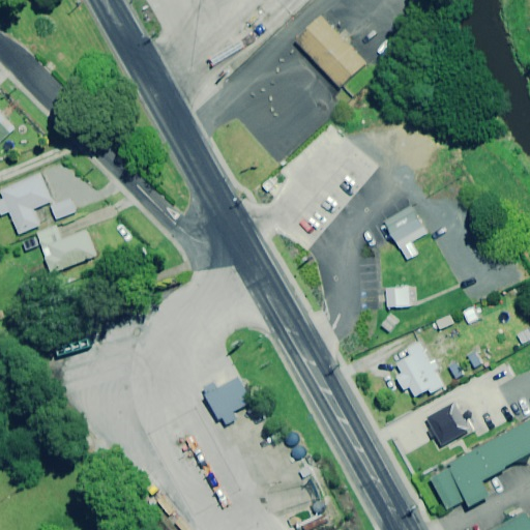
[(290,42),(343,92),(367,66),(315,17),(290,42)]
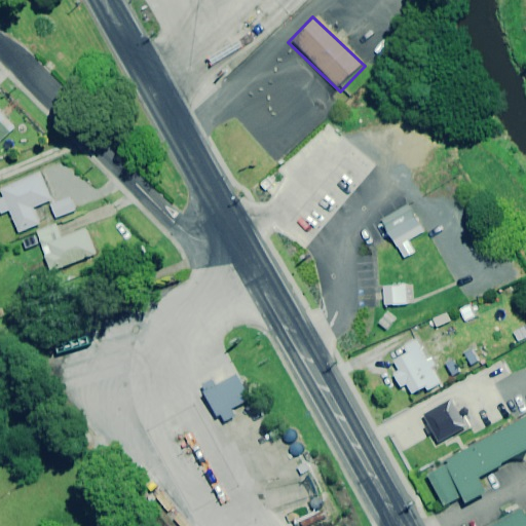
[(0,141),(10,133),(0,121),(0,141)]
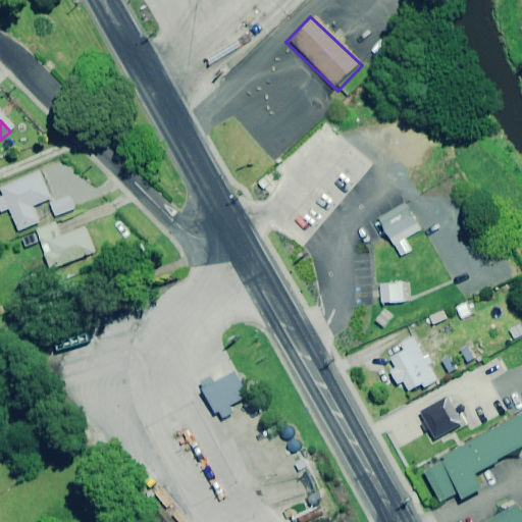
[(52,198),(41,172),(2,189),(6,197),(0,199),(0,206),(2,212),(10,209),(19,230),(40,222),(33,206),(52,198)]
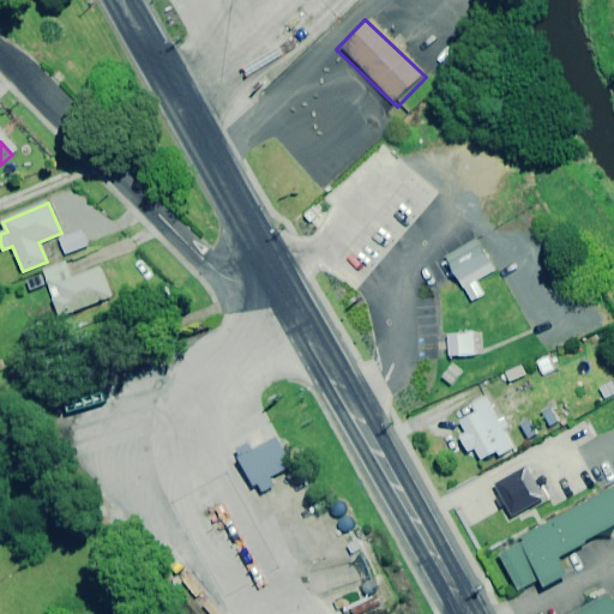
[(89,247),(84,230),(61,238),(66,254),(89,247)]
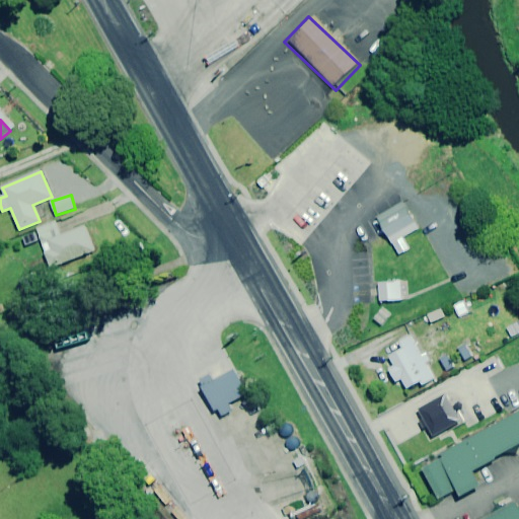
[(408,207),(380,223),(390,240),(418,224),(408,207)]
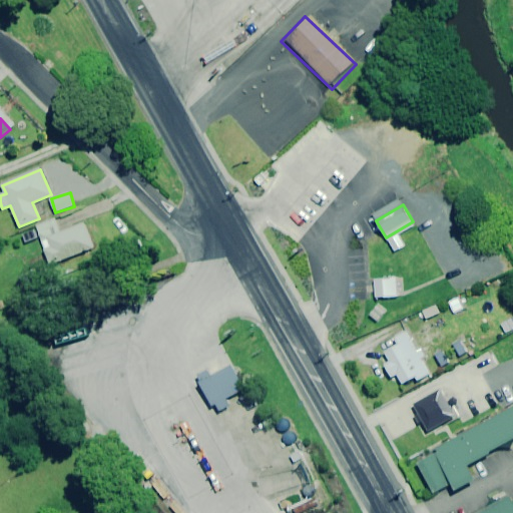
[(61,232),(56,219),(37,226),(51,265),(94,248),(85,224),(61,232)]
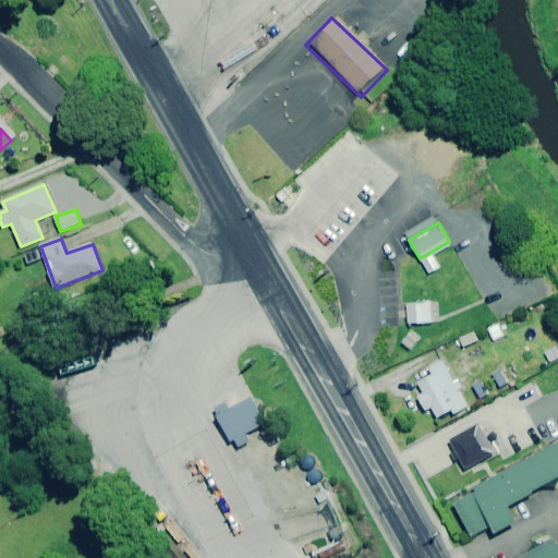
[(443,362),(429,368),(434,376),(420,384),(425,393),(419,397),(426,411),(433,408),(438,419),(452,411),(455,414),(468,408),(458,389),(471,383),(480,399),(490,393),(481,375),(494,367),(498,377),(510,371),(500,351),(474,365),(470,358),(460,363),(465,372),(452,379),(443,362)]
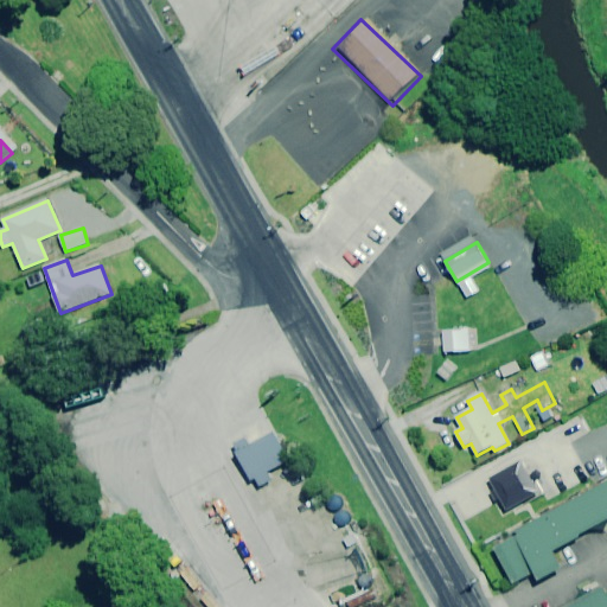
[(246,440),(234,446),(253,480),(256,478),(261,487),(276,479),(272,472),(292,461),(276,433),(250,447),(246,440)]
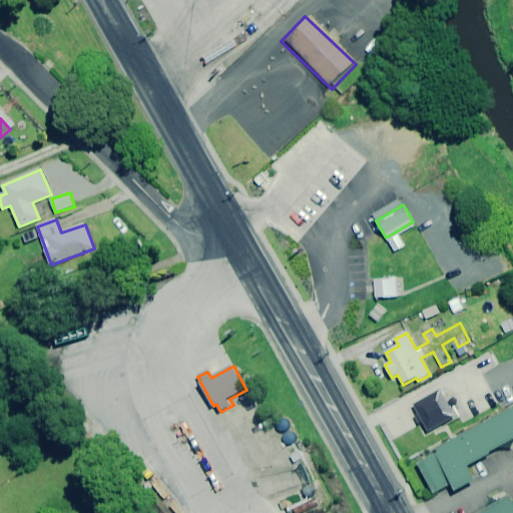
[(455,418),(442,391),(415,406),(419,414),(415,416),(419,424),(424,422),(429,432),(455,418)]
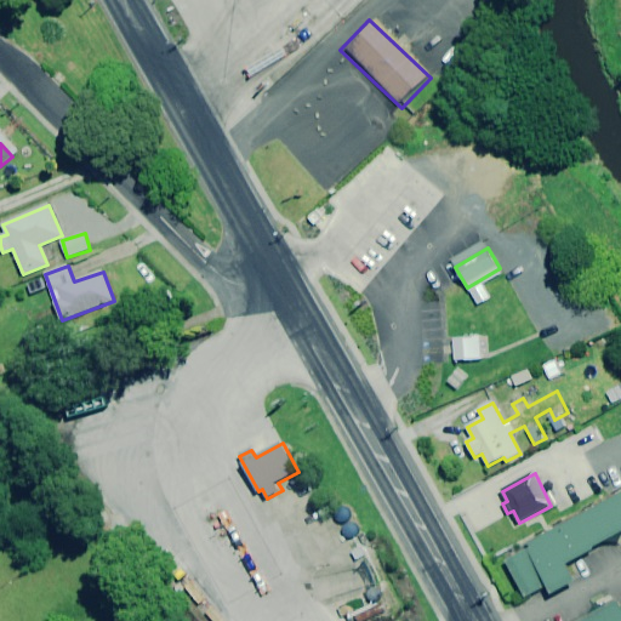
[(620,489),(500,559),(523,599),(565,575),(556,559),(620,522),(620,489)]
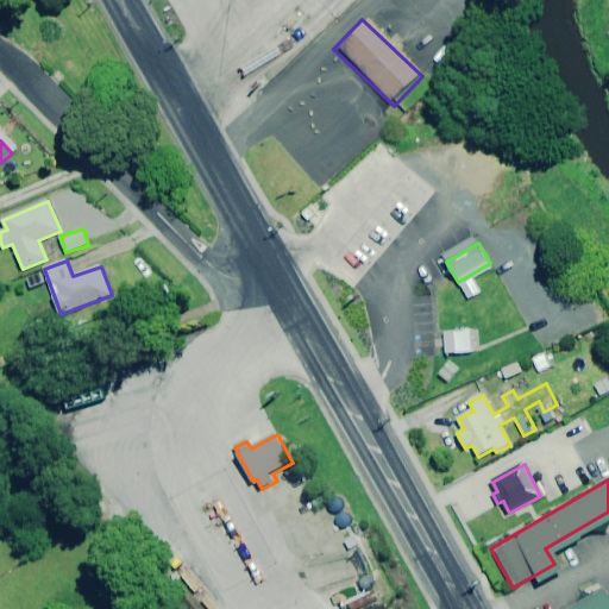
[(608,608),(608,585),(567,608),(608,608)]
